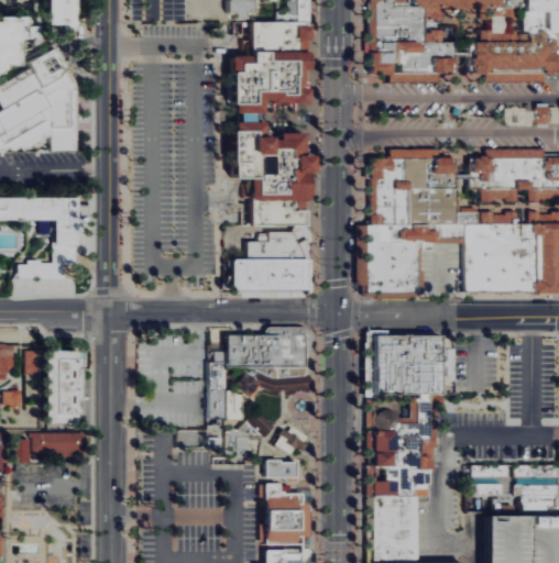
[(83,0),(83,31),(55,30),(55,0),(83,0)]
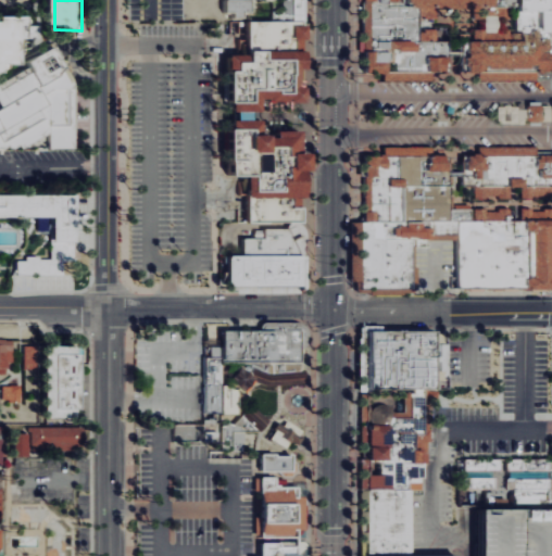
[(302,22),(305,22),(304,0),(225,0),(225,12),(234,12),(234,17),(242,17),(242,12),(250,12),(250,0),(285,0),(285,22),(302,22)]
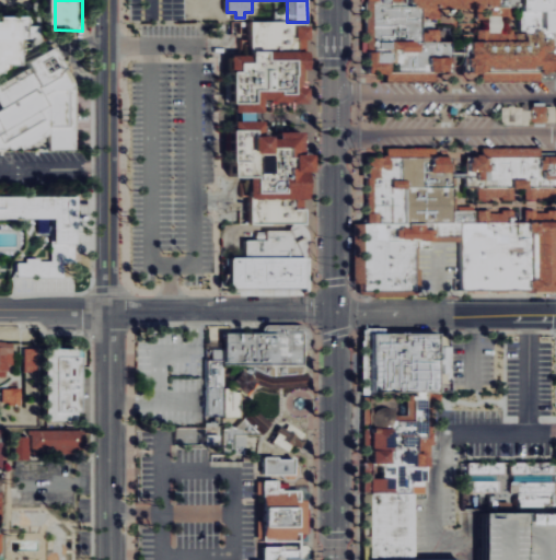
[(555,71),(541,71),(541,81),(471,81),(471,72),(464,72),(464,41),(478,41),(478,22),(461,22),(461,9),(441,9),(441,41),(452,41),(452,85),(385,85),(385,74),(367,74),(367,0),(520,0),(520,32),(555,32),(555,71)]
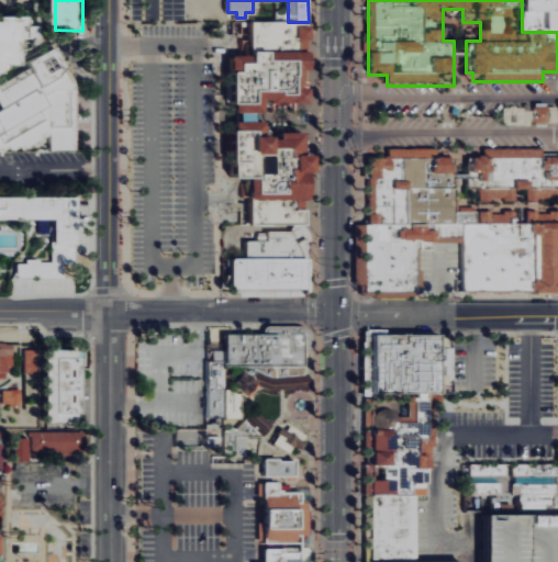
[(0,81),(1,82),(1,69),(25,69),(25,40),(43,40),(43,27),(34,27),(34,18),(6,18),(6,22),(0,22),(0,81)]
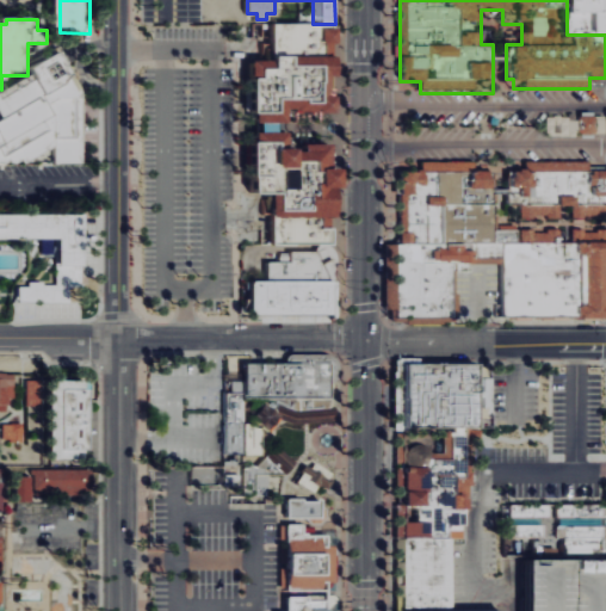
[(321,245),(271,246),(271,215),(263,215),(263,195),(252,195),(252,142),(255,142),(255,111),(251,111),(251,61),(265,61),(265,24),(313,24),(332,24),(332,75),(326,75),(326,96),(333,96),(333,113),(294,113),(294,109),(284,109),(284,123),(279,123),(279,131),(285,131),(285,149),(302,149),(302,143),(328,143),(328,168),(336,168),(336,187),(332,187),(332,244),(328,245),(321,245)]
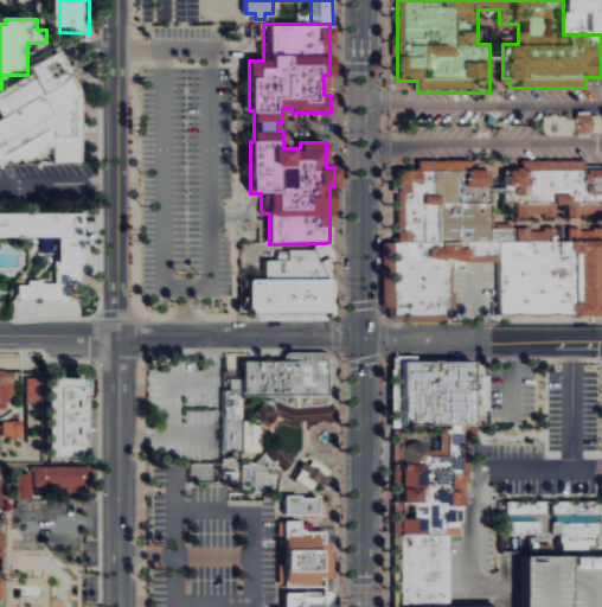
[(88,163),(87,91),(68,51),(36,66),(42,81),(11,95),(0,95),(0,98),(10,119),(0,122),(0,163),(10,163),(14,161),(30,161),(61,146),(61,163),(88,163)]
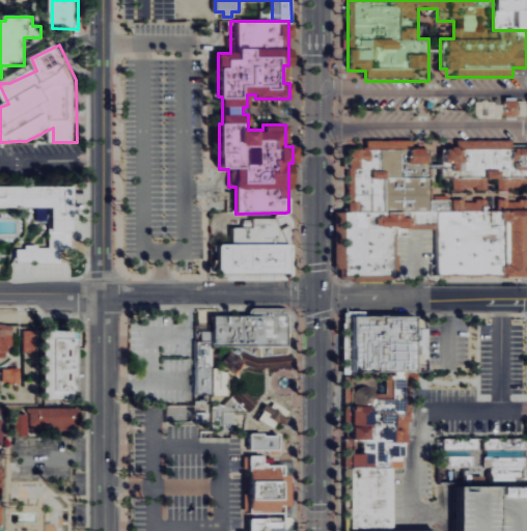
[(476,102),(476,116),(496,116),(496,114),(501,114),(501,117),(525,117),(525,102),(503,102),(503,105),(495,105),(495,102),(476,102)]
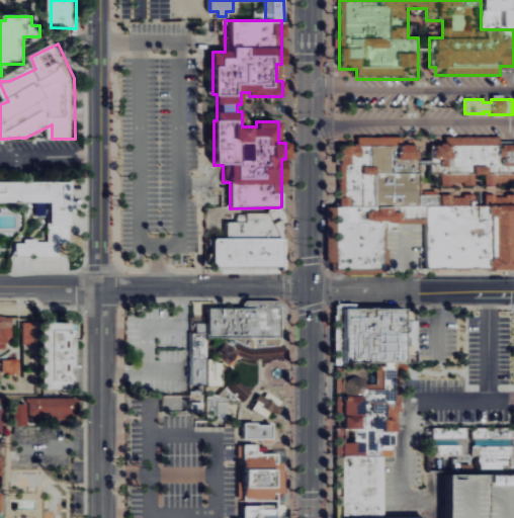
[(339,146),(340,205),(327,205),(327,262),(332,262),(332,271),(388,271),(388,230),(398,230),(398,223),(428,223),(428,268),(513,267),(513,195),(487,195),(487,204),(481,205),(481,195),(417,196),(417,146),(412,146),(412,136),(357,137),(357,146),(339,146)]
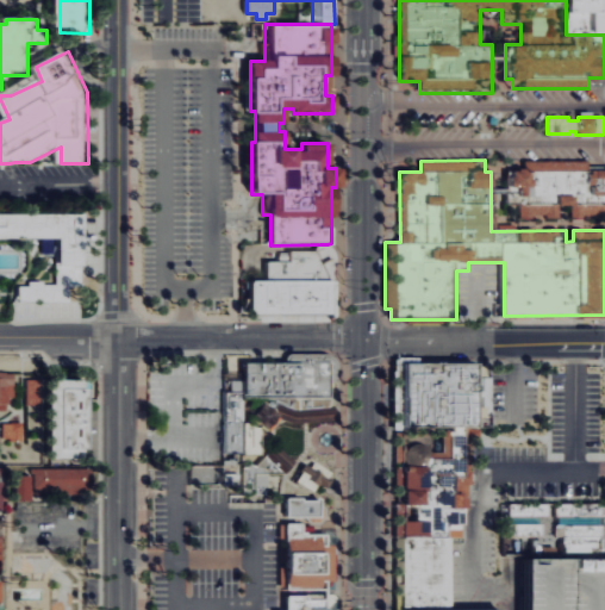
[(604,218),(571,219),(571,205),(561,205),(561,219),(521,219),(521,205),(507,205),(507,170),(526,170),(526,162),(588,162),(588,170),(604,170),(604,218)]
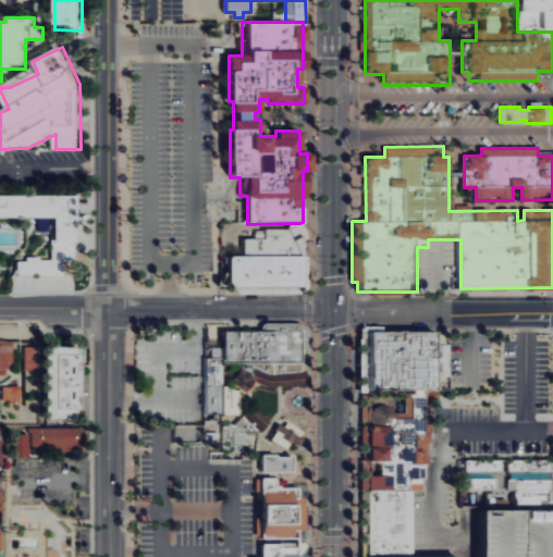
[(0,196),(76,197),(76,261),(63,261),(63,279),(19,279),(19,262),(28,262),(28,258),(42,258),(42,262),(53,262),(53,221),(0,220),(0,196)]
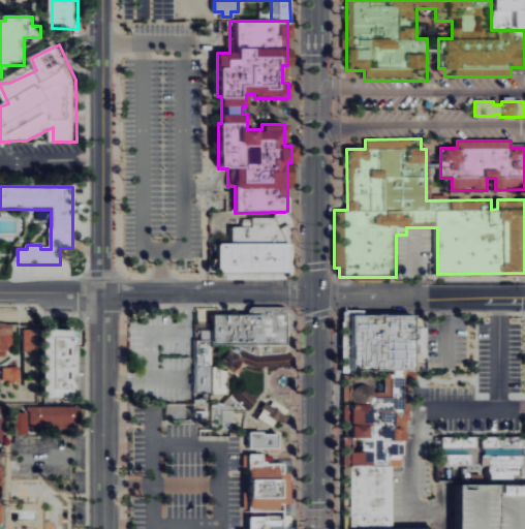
[(232,243),(232,227),(242,227),(242,218),(274,218),(275,214),(278,212),(284,212),(288,215),(291,220),(292,226),(290,237),(290,241),(289,243),(232,243)]
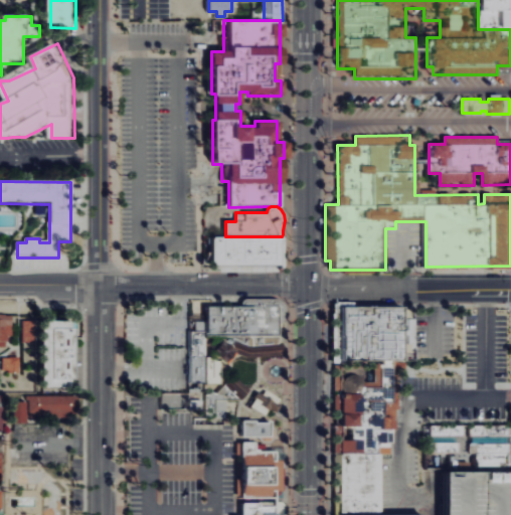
[(212,236),(225,236),(282,236),(285,236),(285,265),(212,265),(212,236)]
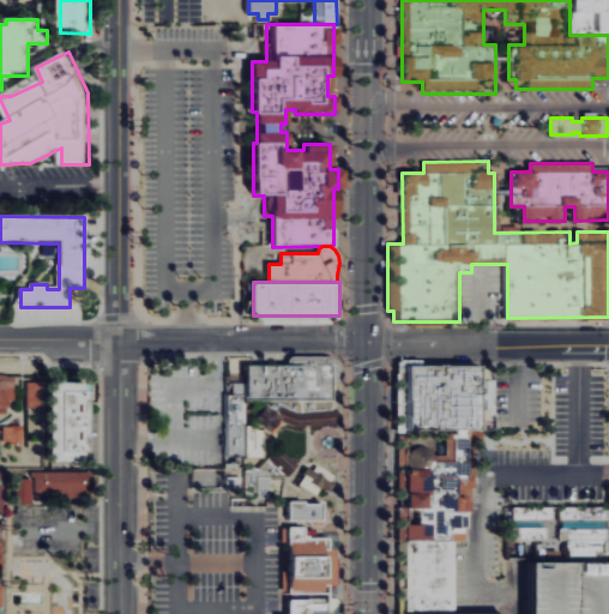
[(478,366),(478,431),(457,431),(397,431),(397,374),(399,374),(399,362),(403,362),(403,360),(421,360),(421,366),(478,366)]
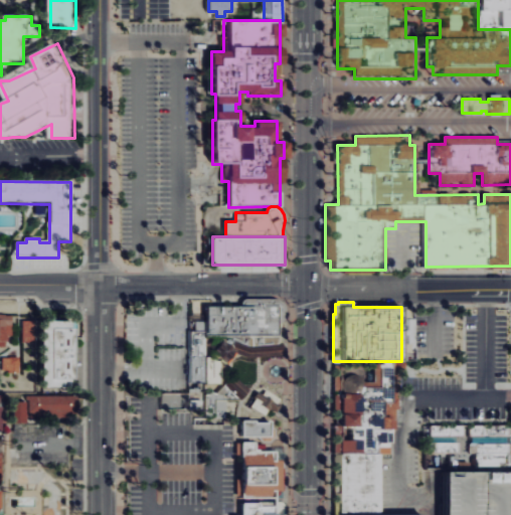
[(279,336),(278,306),(206,306),(206,331),(206,336),(221,336),(279,336)]
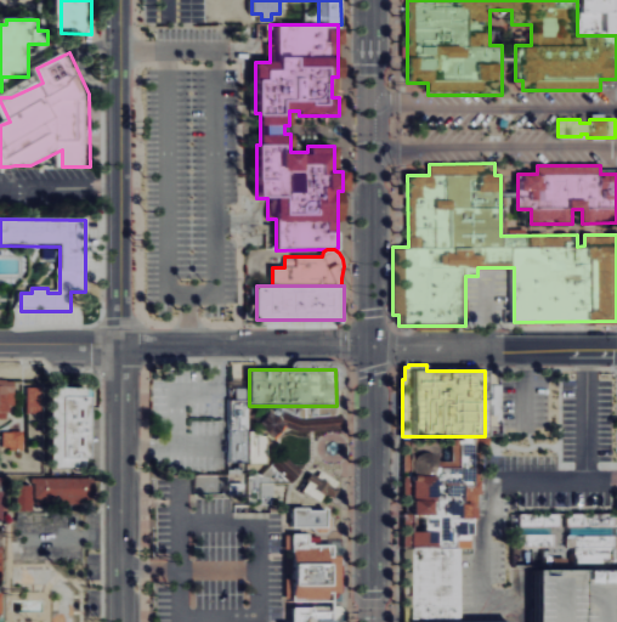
[(0,418),(15,418),(13,406),(21,406),(21,379),(0,379),(0,418)]
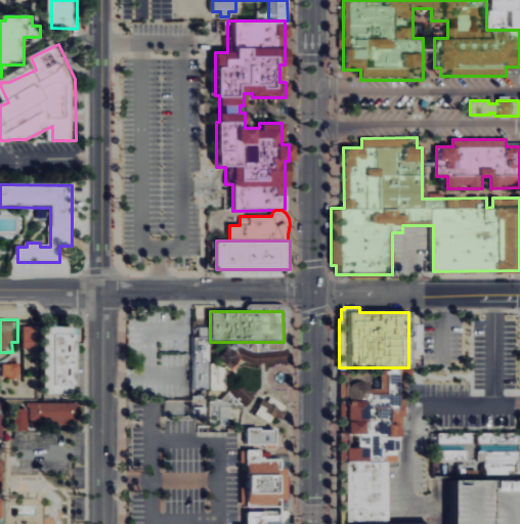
[(80,393),(81,325),(46,325),(46,393),(80,393)]
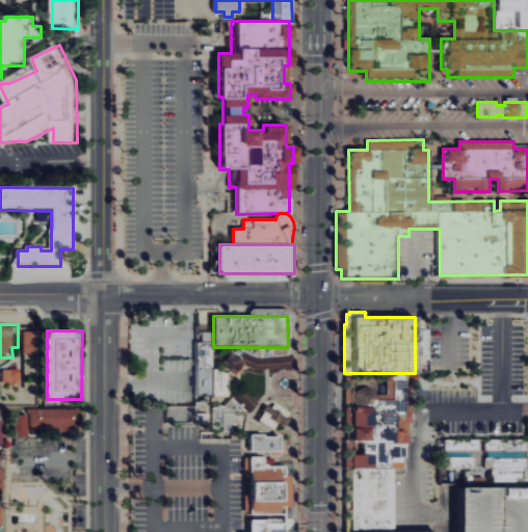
[(28,352),(40,352),(41,333),(28,333),(28,352)]
